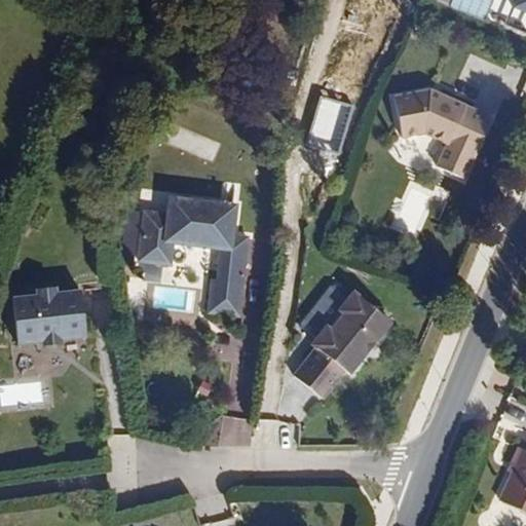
[(525,0),(516,0),(510,15),(525,21),(525,0)]
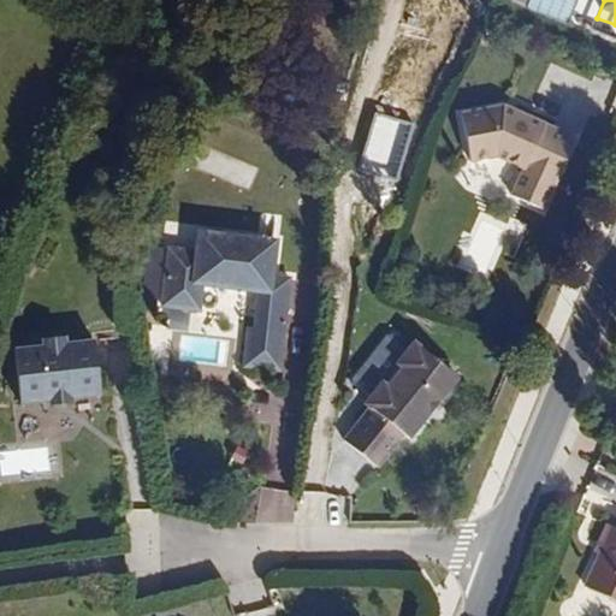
[(543,211),(576,141),(499,104),(450,108),(469,179),(496,178),(515,188),(511,196),(543,211)]
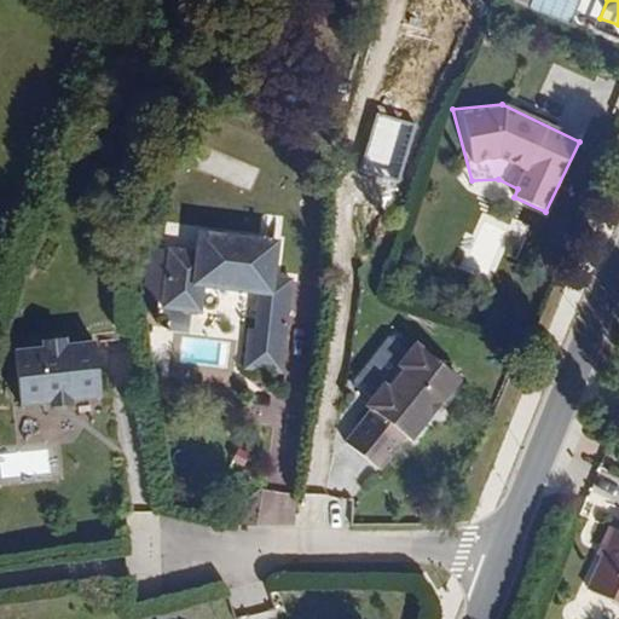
[(281,272),(285,236),(206,227),(204,248),(178,246),(171,304),(209,307),(212,282),(268,288),(299,290),(300,275),(281,272)]
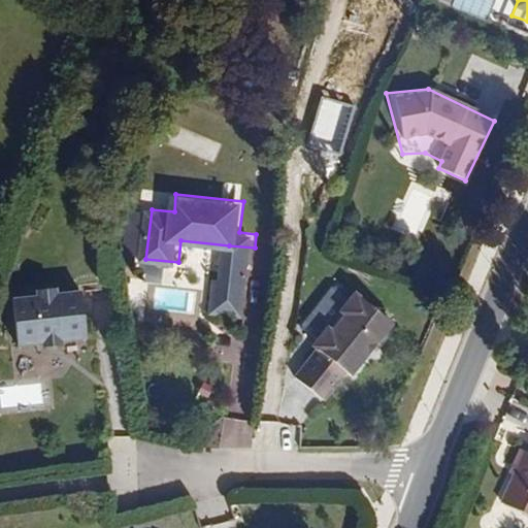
[(251,278),(255,248),(229,245),(226,275),(251,278)]
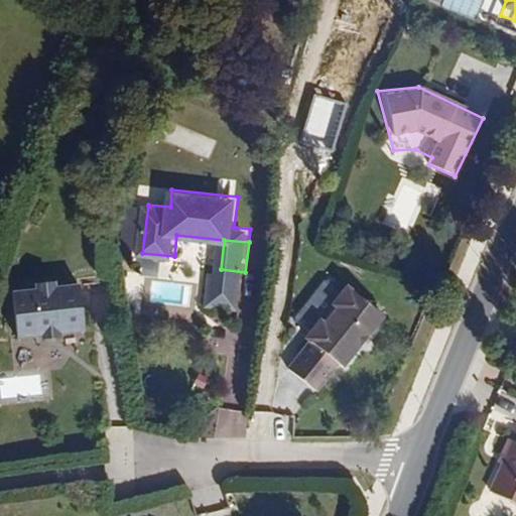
[(242,305),(245,272),(221,269),(216,269),(212,302),(242,305)]
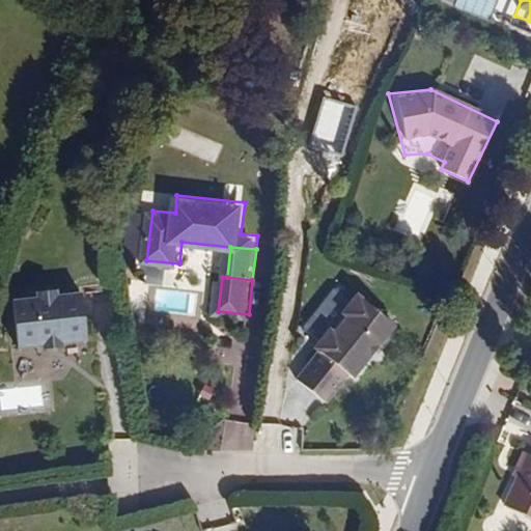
[(345,375),(389,325),(352,294),(337,310),(341,315),(328,331),(324,327),(308,344),(312,348),(288,375),(317,399),(341,372),(345,375)]
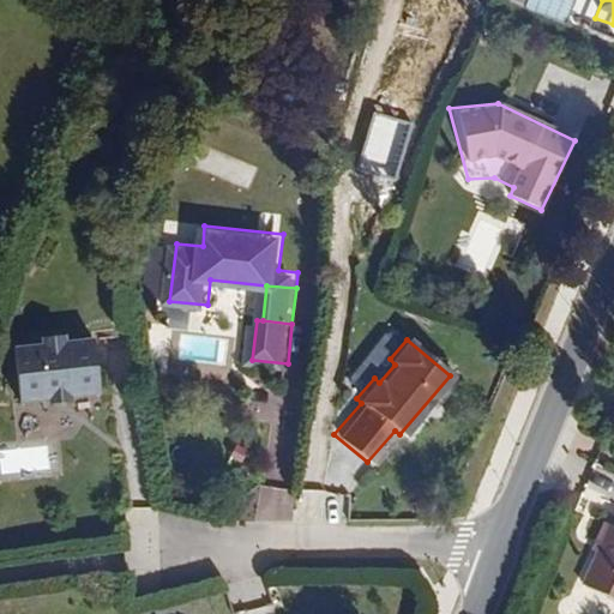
[(103,397),(92,343),(64,349),(62,343),(41,348),(42,354),(13,360),(24,413),(53,407),(53,411),(59,410),(58,407),(70,404),(71,408),(76,407),(76,403),(103,397)]
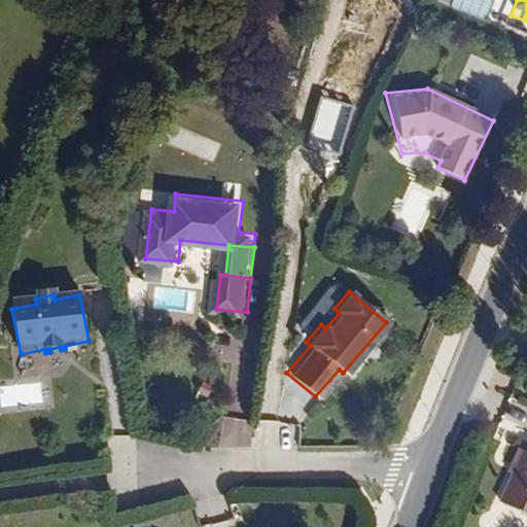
[(1,403),(42,403),(41,384),(0,385),(1,403)]
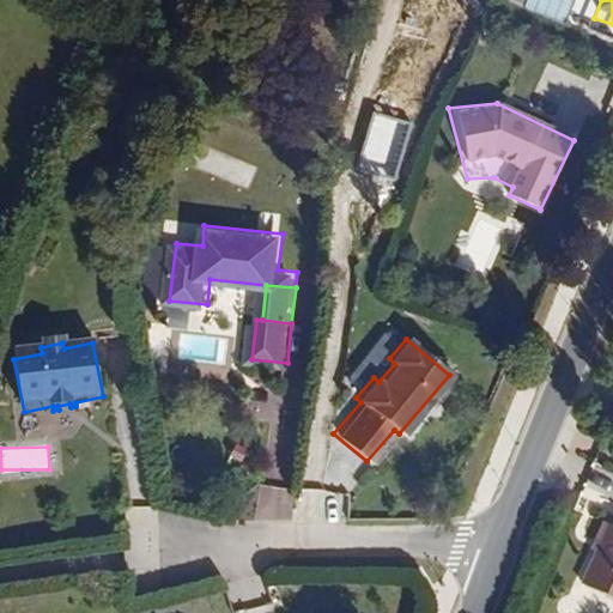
[(612,596),(612,522),(608,521),(582,582),(612,596)]
